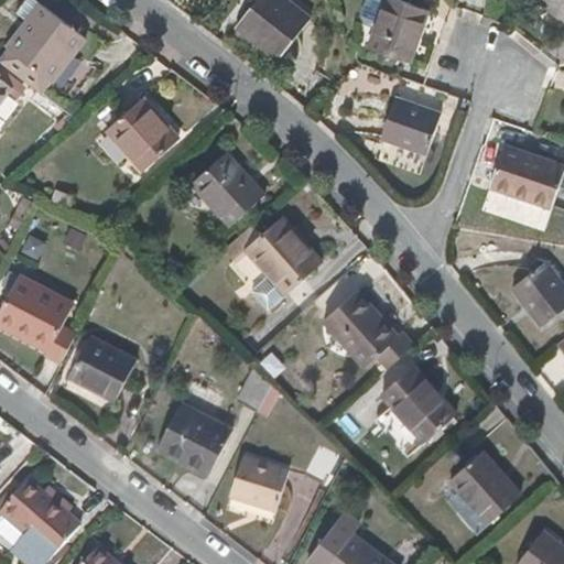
[(310,18),(285,0),(259,0),(239,25),(280,57),(310,18)]
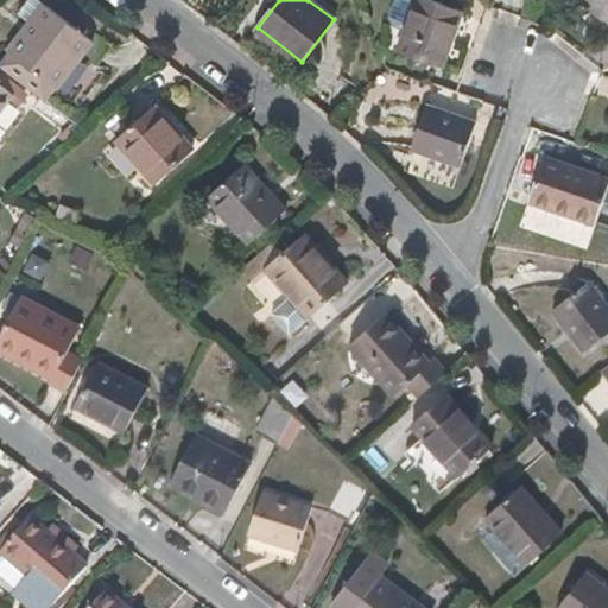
[(461,10),(432,0),(419,0),(400,52),(442,65),(461,10)]
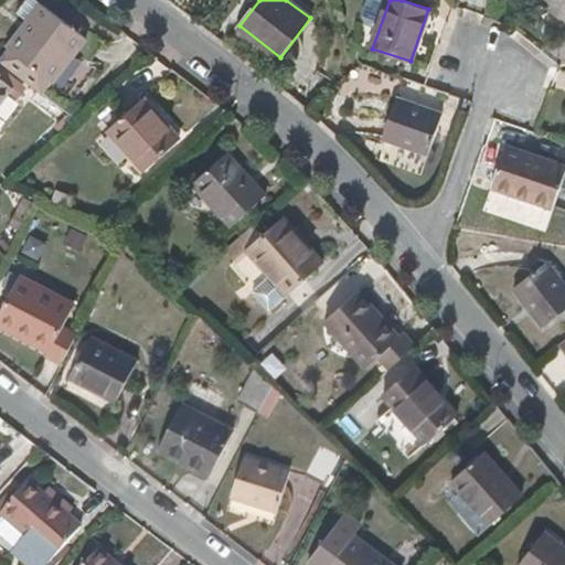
[(564,0),(537,0),(564,22),(564,0)]
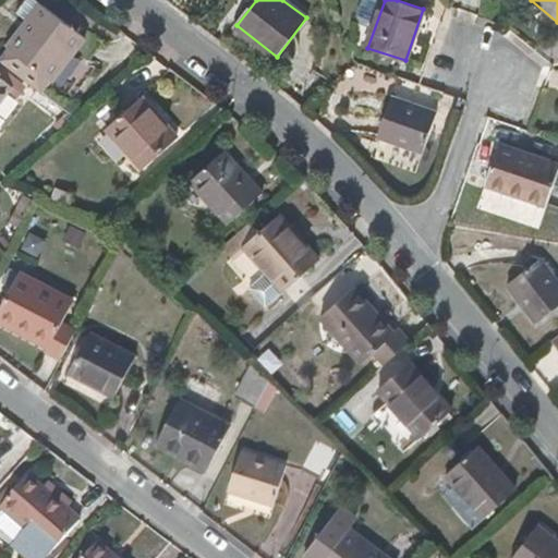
[(39,3),(0,53),(0,62),(45,95),(87,40),(39,3)]
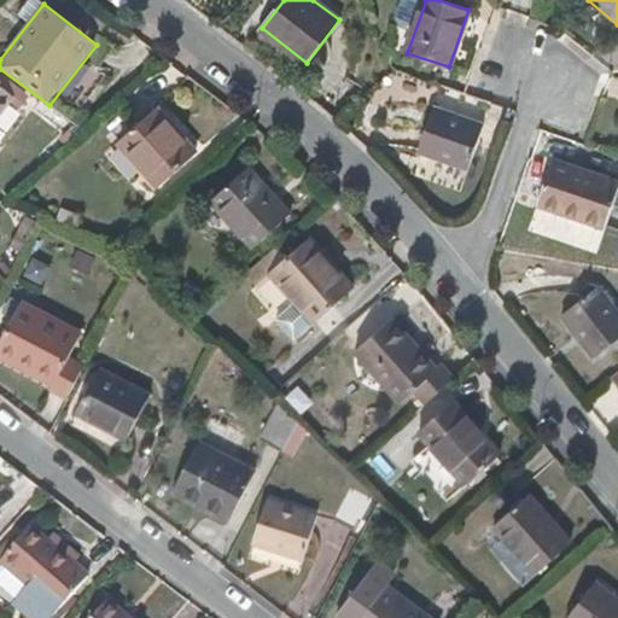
[(0,117),(15,98),(0,86),(0,117)]
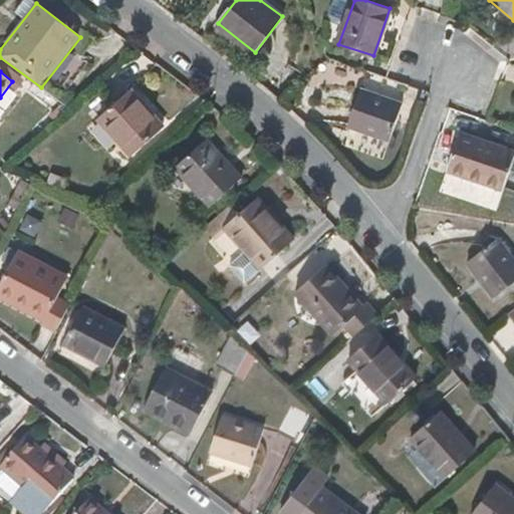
[(402,103),(362,88),(348,125),(390,141),(402,103)]
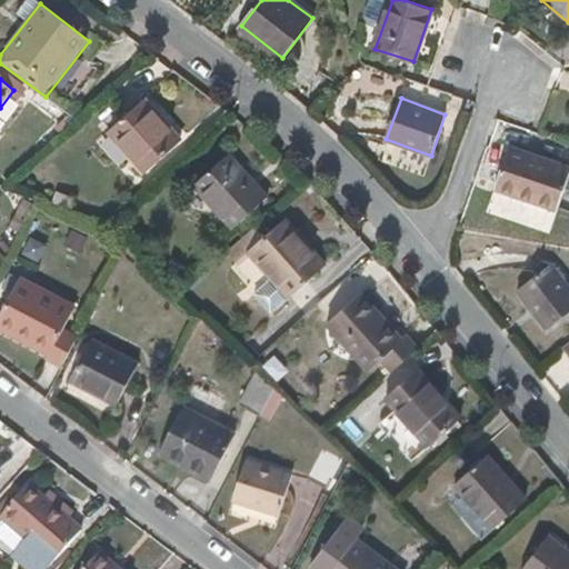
[(180,140),(145,100),(111,131),(147,170),(180,140)]
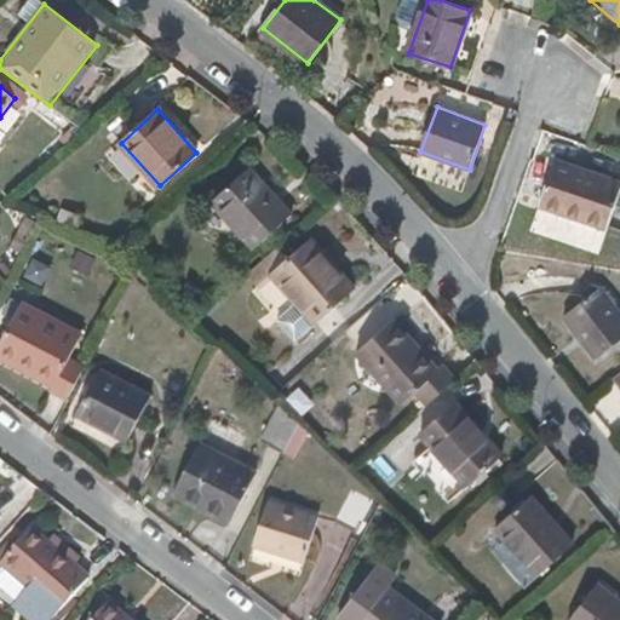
[(607,230),(619,187),(619,181),(558,160),(540,207),(607,230)]
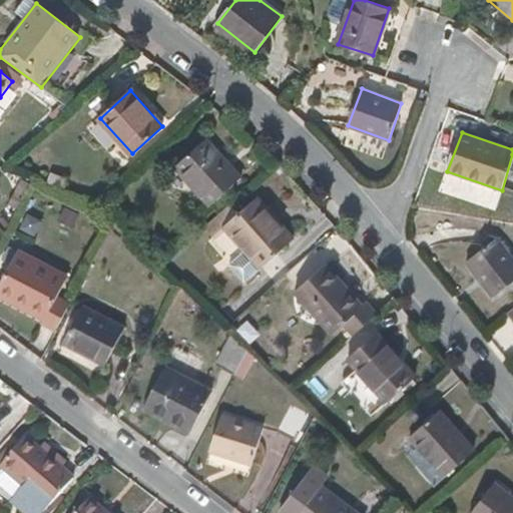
[(238,178),(204,141),(176,166),(210,204),(238,178)]
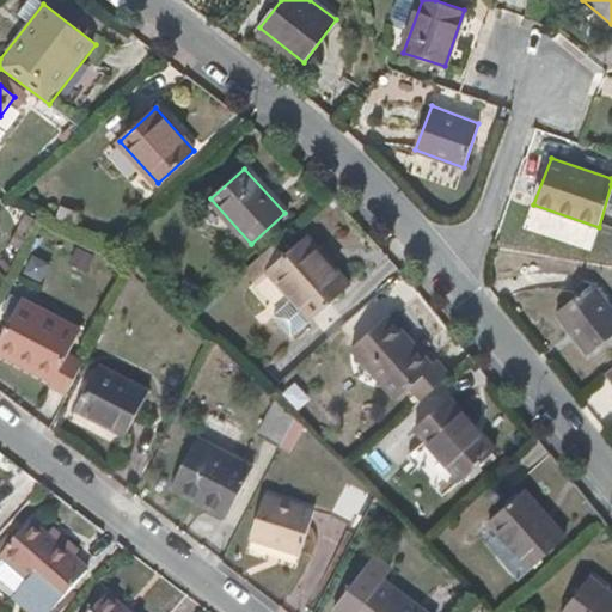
[(348,288),(305,238),(248,288),(291,338),(348,288)]
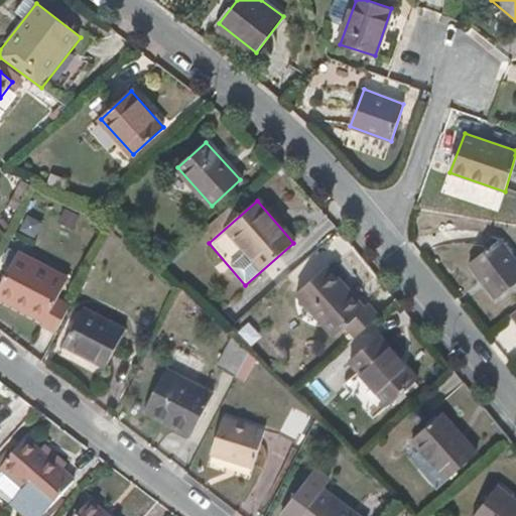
[(515,282),(515,259),(501,240),(470,265),(496,298),(515,282)]
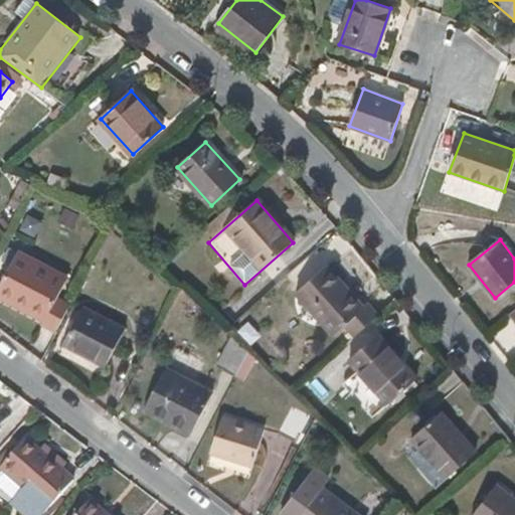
[(43,325),(56,333),(63,319),(49,312),(68,277),(19,252),(0,289),(0,297),(43,320),(43,325)]
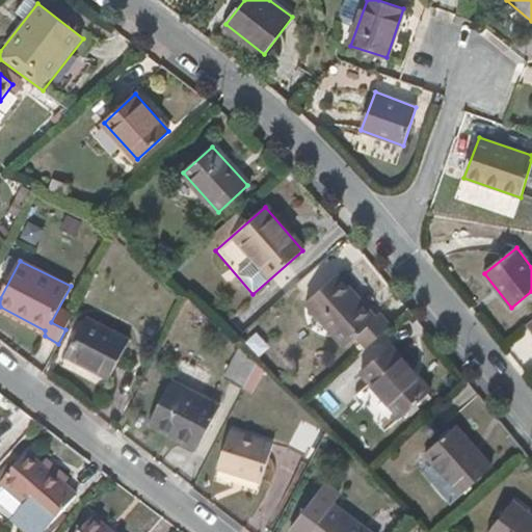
[(356,337),(368,348),(391,327),(380,314),(376,318),(337,275),(307,301),(346,345),(356,337)]
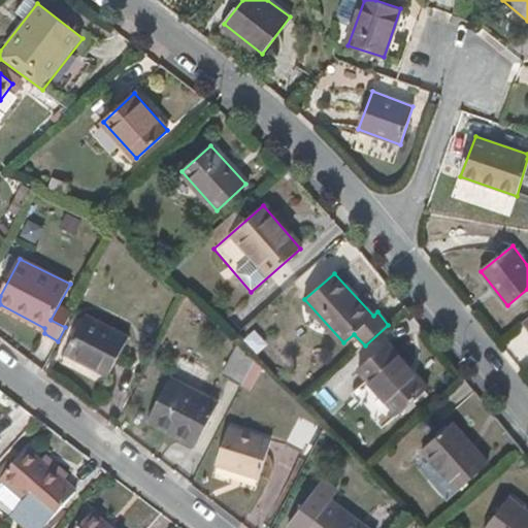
[(129,337),(87,316),(66,354),(108,375),(129,337)]
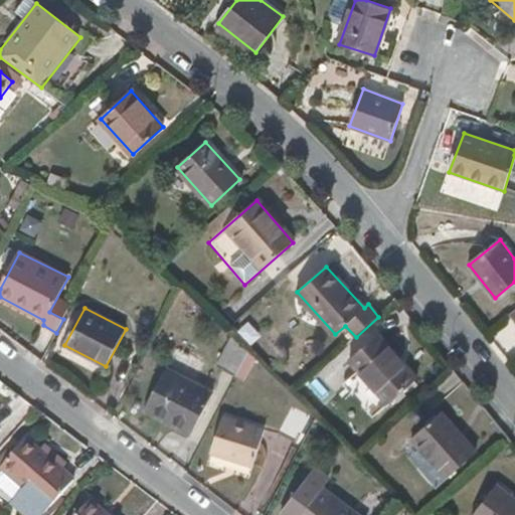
[(418,378),(379,334),(349,361),(387,404),(418,378)]
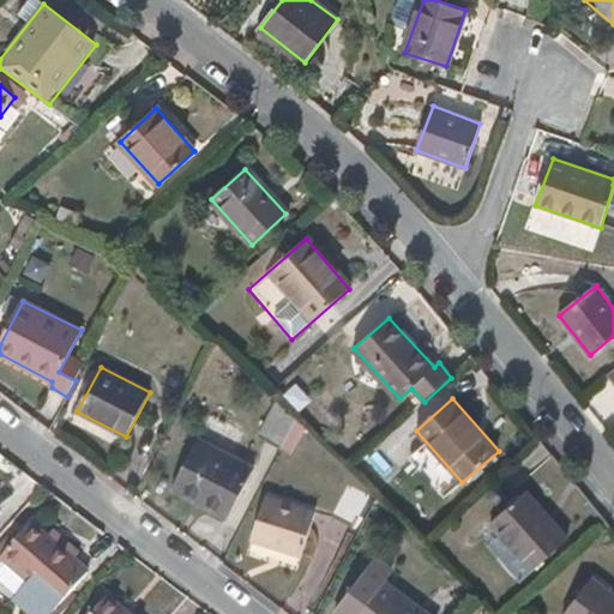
[(262,435),(282,446),(295,421),(277,403),(262,435)]
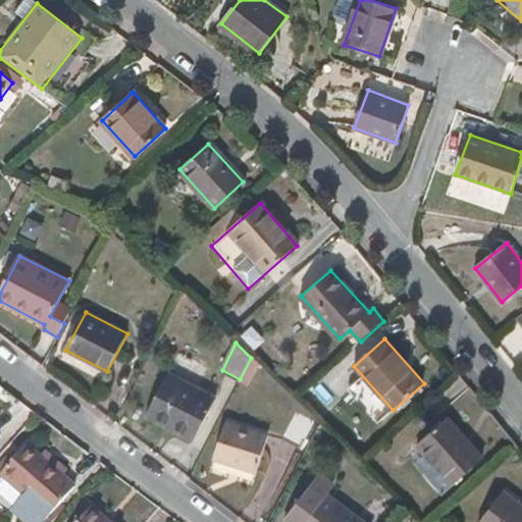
[(215,400),(169,376),(149,415),(195,438),(215,400)]
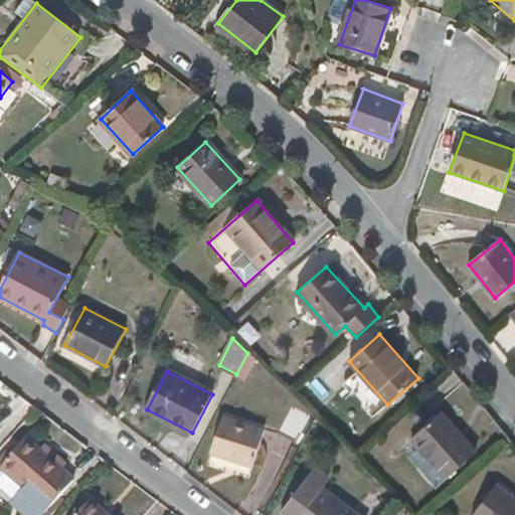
[(476,453),(441,413),(411,439),(449,478),(476,453)]
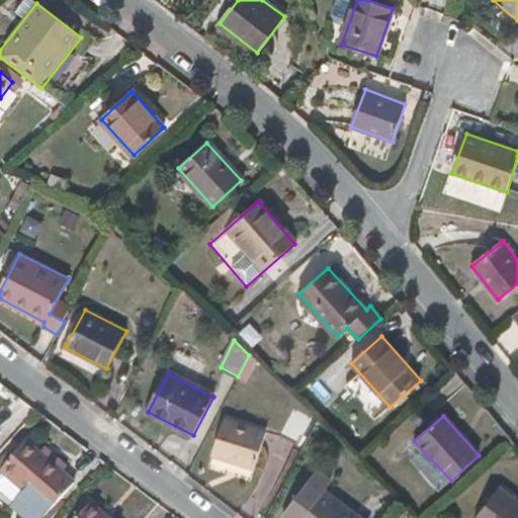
[(254,469),(264,430),(225,419),(211,456),(254,469)]
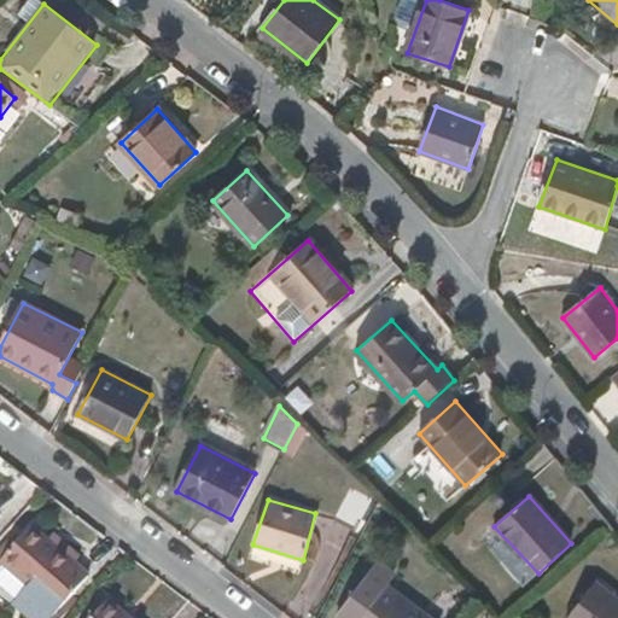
[(88,575),(75,564),(48,541),(35,529),(4,563),(42,595),(35,604),(52,617),(59,617),(69,607),(64,602),(88,575)]
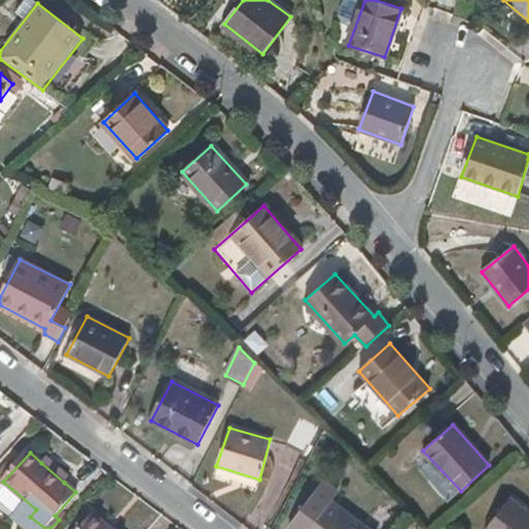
[(41,463),(64,483),(70,475),(48,457),(41,463)]
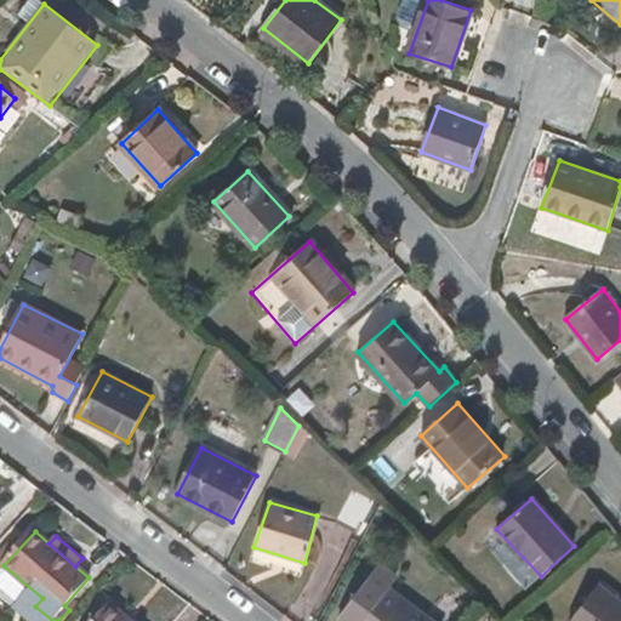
[(340,620),(428,620),(368,574),(336,619),(340,620)]
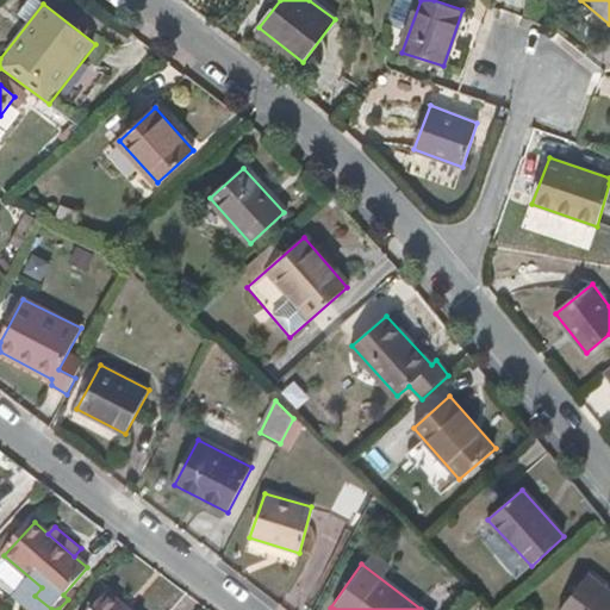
[(609,609),(609,592),(589,577),(561,609),(609,609)]
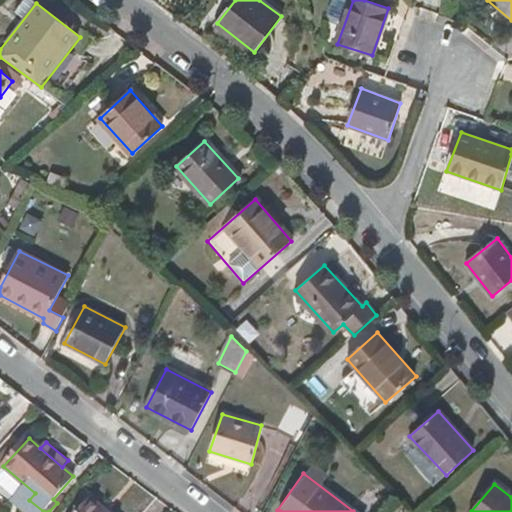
[(107,511),(92,499),(80,511),(107,511)]
